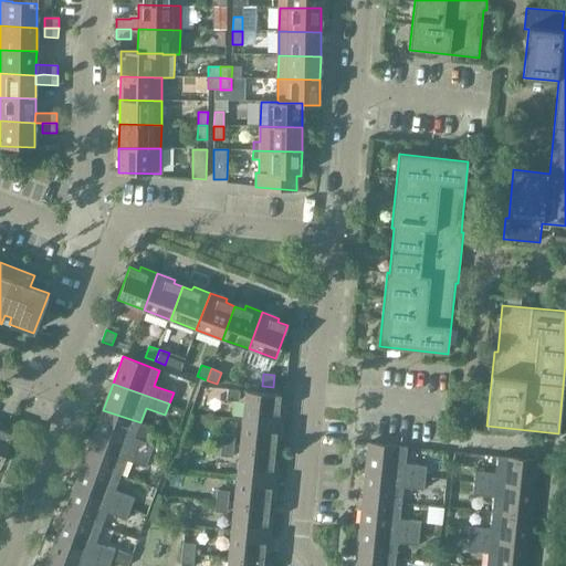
[(227,400),(239,401),(240,390),(228,389),(227,400)]
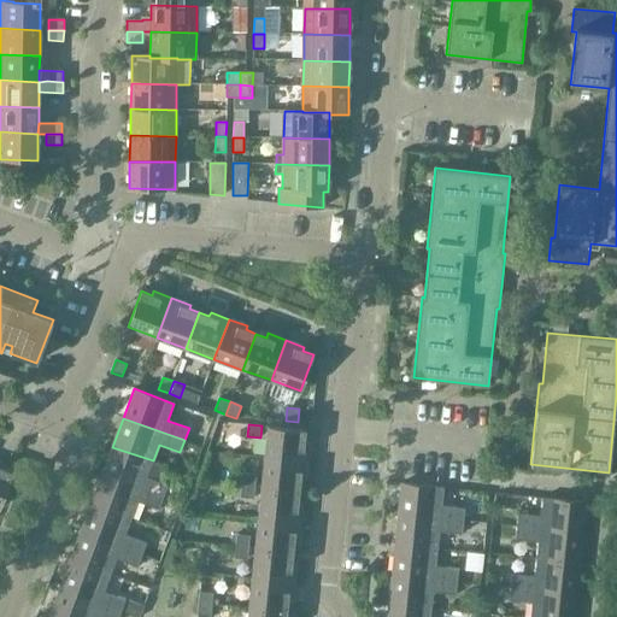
[(268,427),(264,458),(307,462),(309,442),(305,442),(306,430),(268,427)]
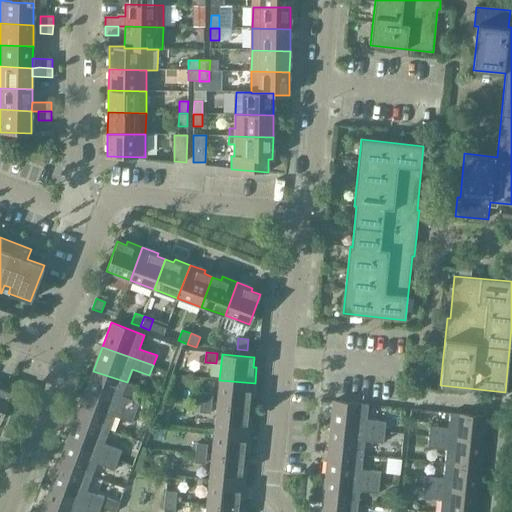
[(127,382),(93,371),(85,394),(136,413),(139,403),(122,396),(127,382)]
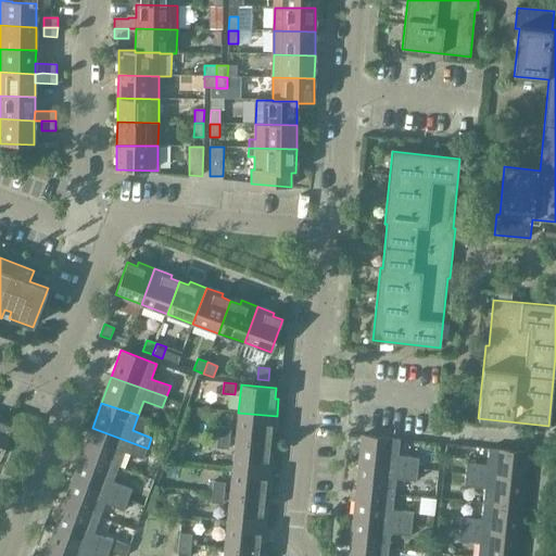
[(238,413),(236,440),(270,443),(272,433),(275,433),(277,416),(238,413)]
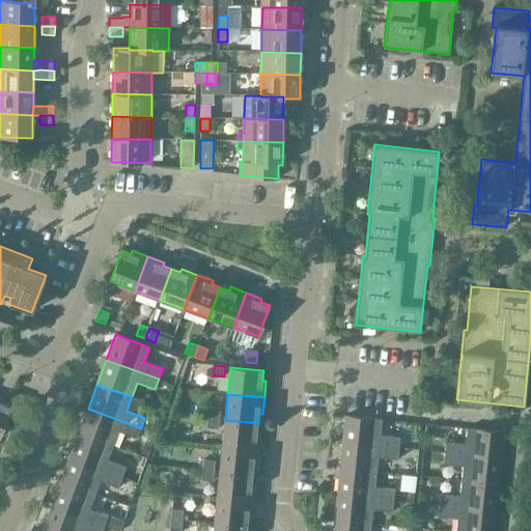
[(0,398),(0,437),(11,407),(2,403),(3,399),(0,398)]
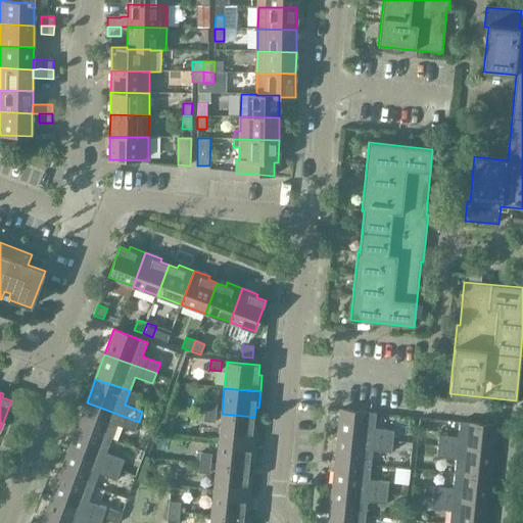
[(205,412),(217,413),(218,402),(206,401),(205,412)]
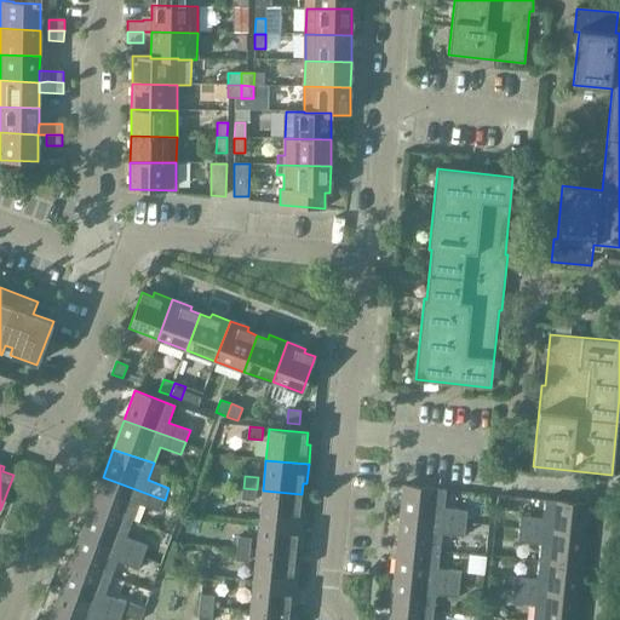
[(92,506),(132,521),(138,504),(160,512),(165,500),(103,477),(92,506)]
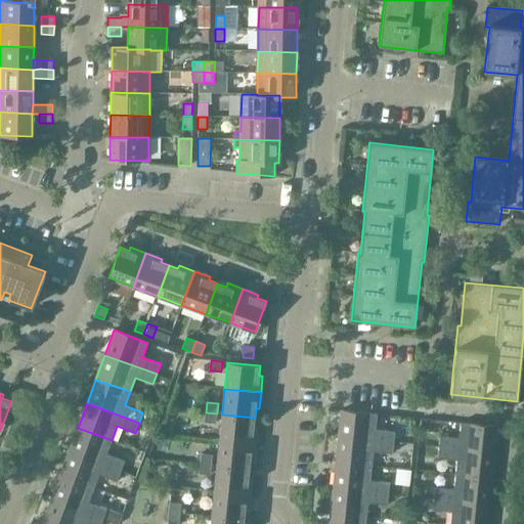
[(341,410),(339,437),(394,442),(395,432),(376,430),(377,415),(341,410)]
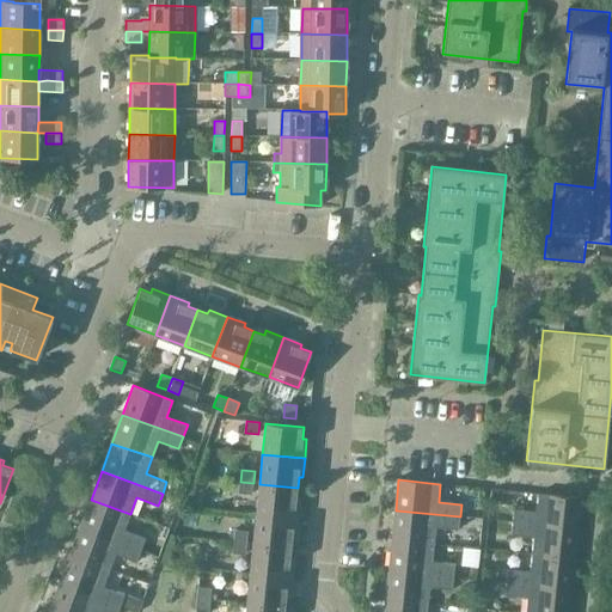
[(254,483),(240,482),(239,494),(252,495),(254,483)]
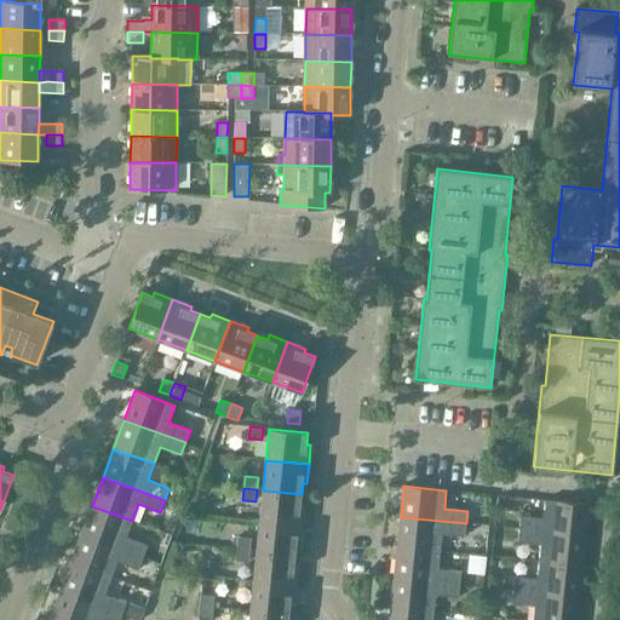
[(263,491),(259,521),(302,524),(304,505),(300,505),(302,494),(263,491)]
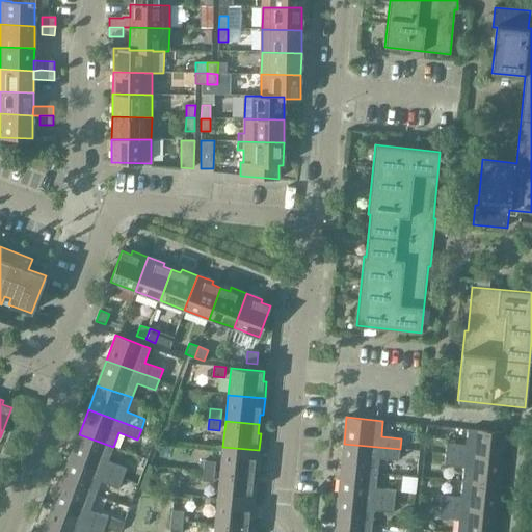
[(447,443),(446,454),(502,460),(504,433),(468,429),(466,445),(447,443)]
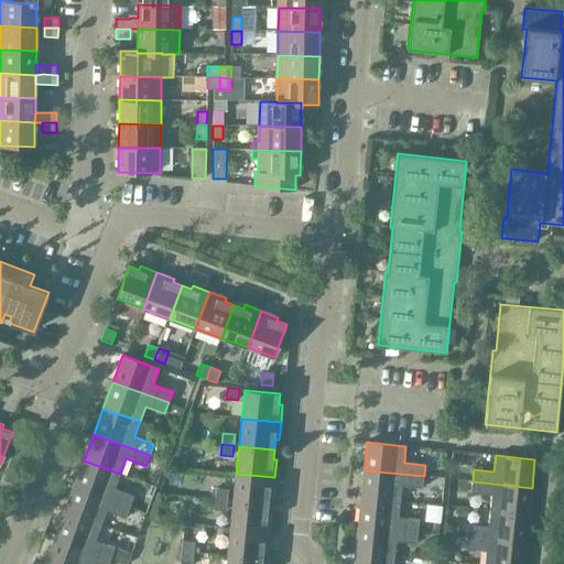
[(74,487),(130,507),(134,496),(115,489),(120,474),(84,461),(74,487)]
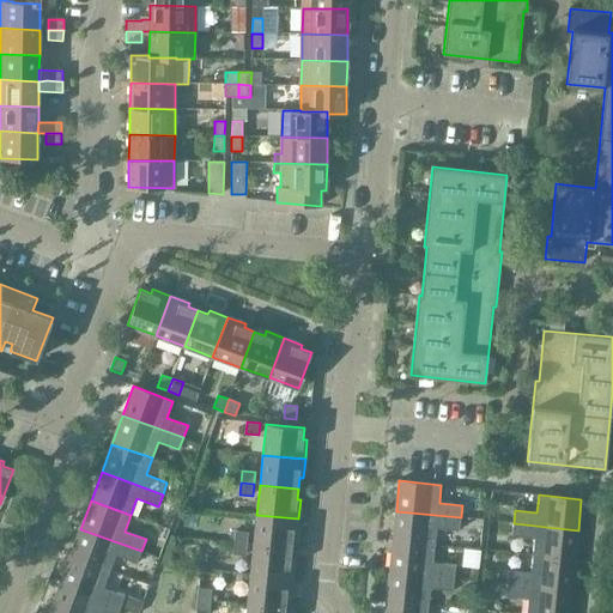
[(396,511),(393,541),(435,546),(437,528),(459,530),(461,517),(396,511)]
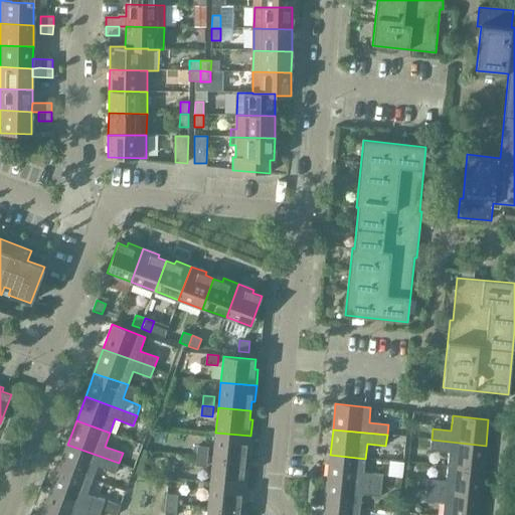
[(215,433),(213,458),(244,461),(245,452),(249,452),(250,436),(215,433)]
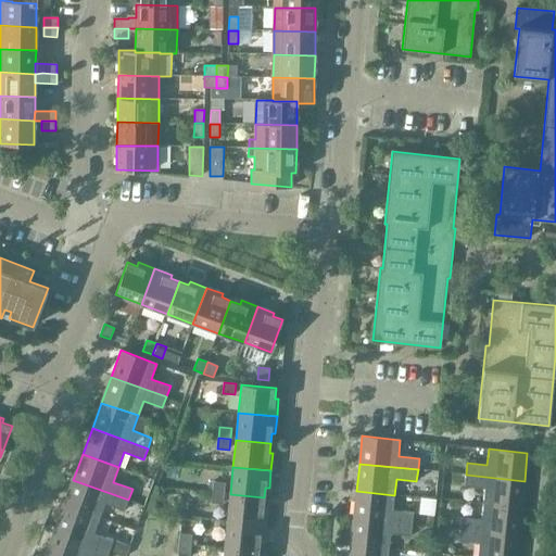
[(484,489),(483,504),(521,508),(525,481),(466,475),(465,487),(484,489)]
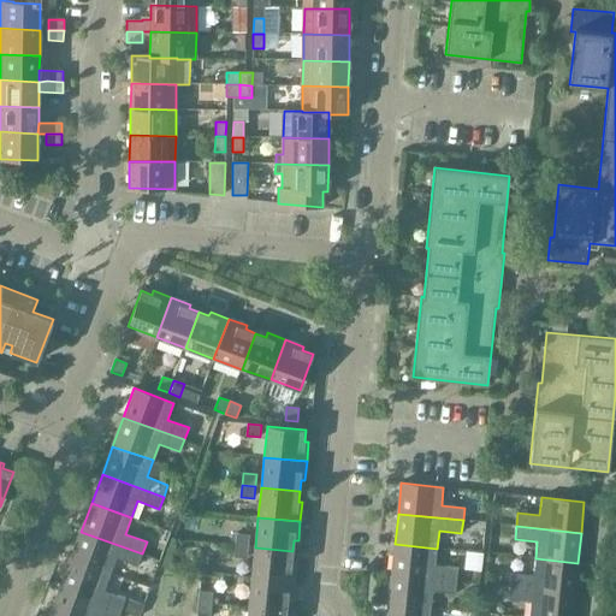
[(70,560),(110,574),(116,558),(137,566),(142,554),(81,532),(70,560)]
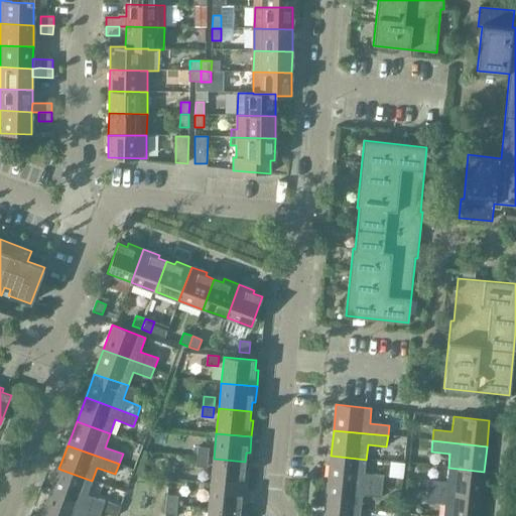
[(197,457),(209,458),(210,448),(198,446),(197,457)]
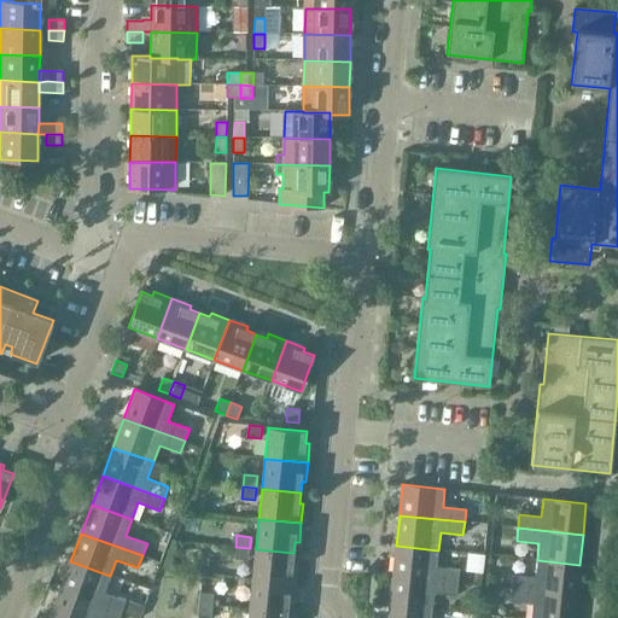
[(396,546),(392,576),(458,583),(459,570),(437,567),(438,551),(396,546)]
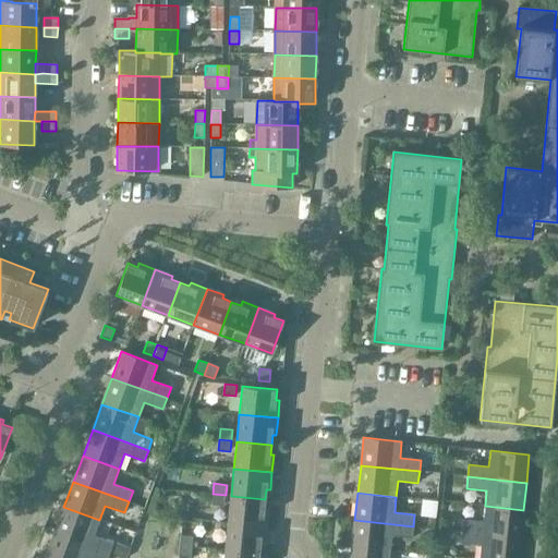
[(226,495),(213,494),(211,505),(225,506),(226,495)]
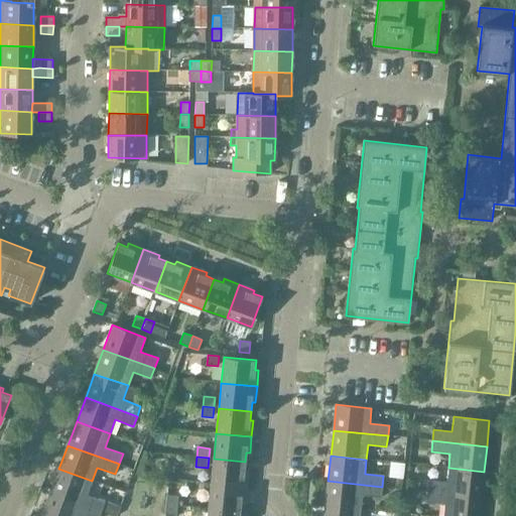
[(245,462),(214,459),(211,484),(246,487),(248,471),(245,471),(245,462)]
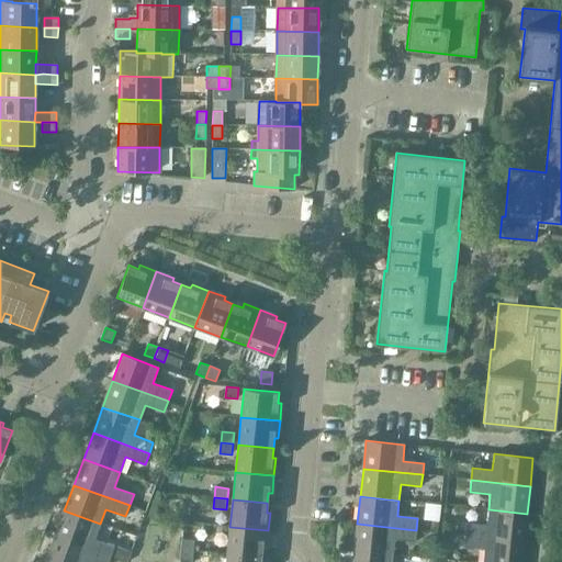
[(527,514),(489,509),(486,525),(467,523),(464,535),(524,541),(527,514)]
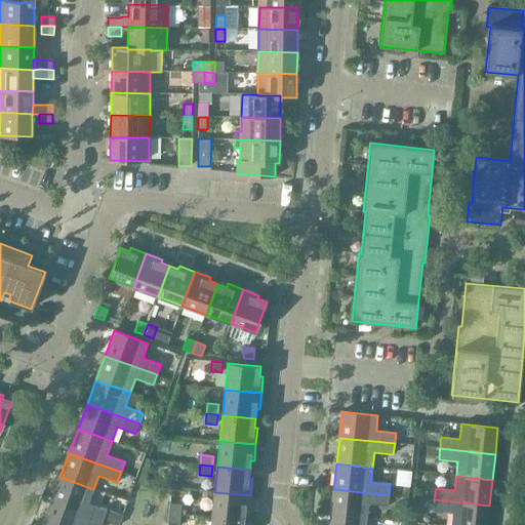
[(50,501),(104,520),(107,510),(88,503),(93,489),(59,477),(50,501)]
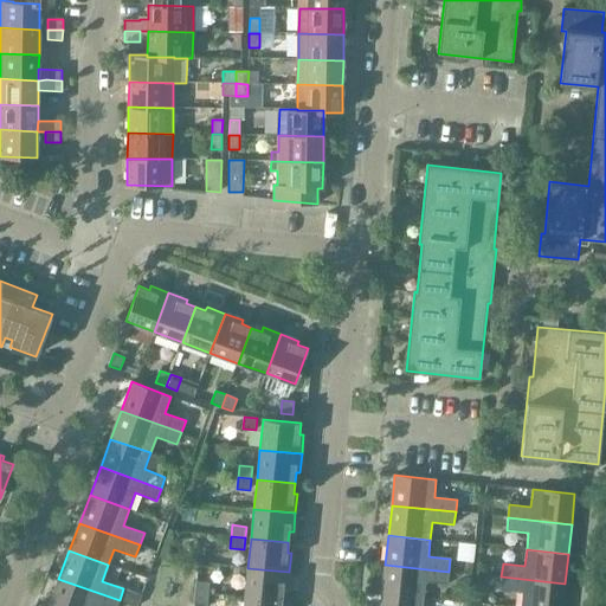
[(385,565),(382,594),(424,599),(425,581),(447,584),(449,572),(385,565)]
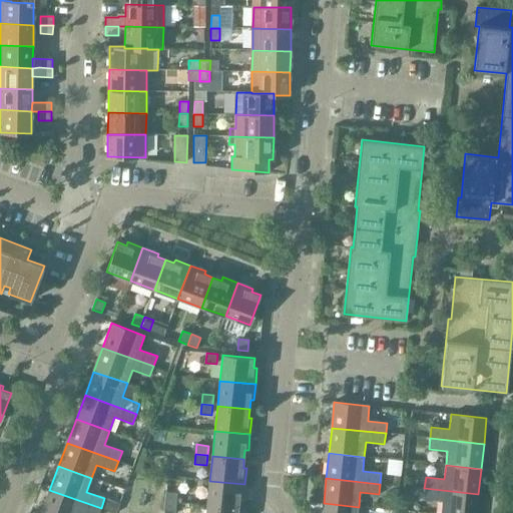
[(244,484),(209,481),(207,506),(238,509),(239,500),(243,501),(244,484)]
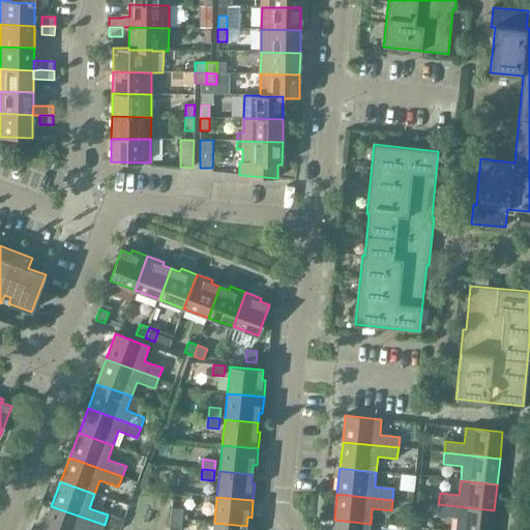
[(457,518),(454,529),(492,529),(494,510),(438,504),(437,516),(457,518)]
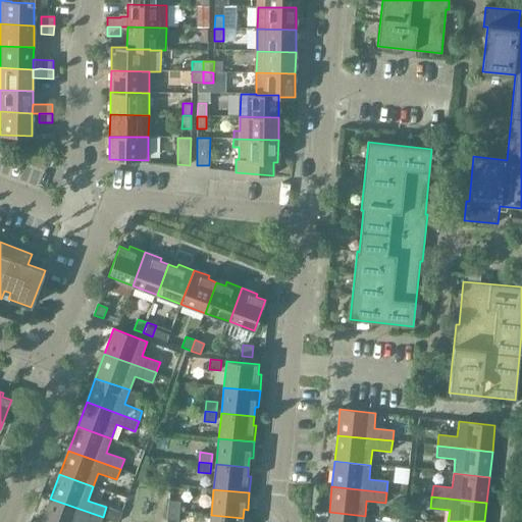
[(83,521),(100,521),(102,518),(103,517),(50,499),(41,521),(80,521),(81,521),(83,521)]
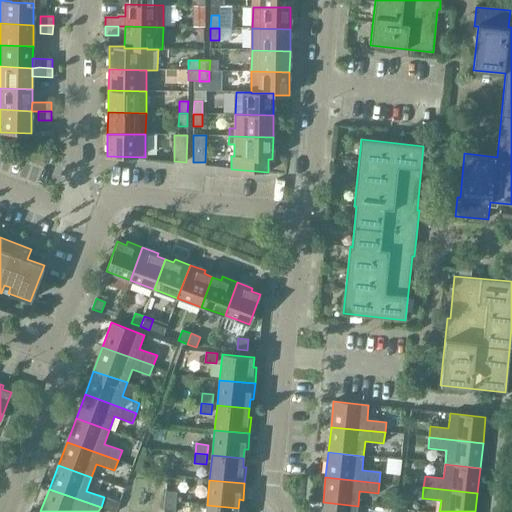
[(165,501),(176,502),(177,492),(166,491),(165,501)]
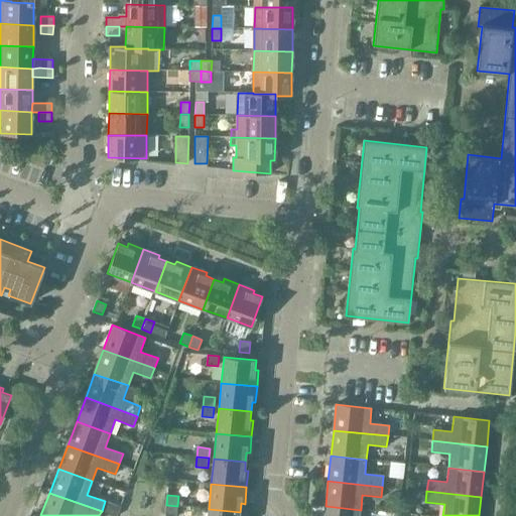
[(177,506),(166,505),(165,515),(176,515),(177,506)]
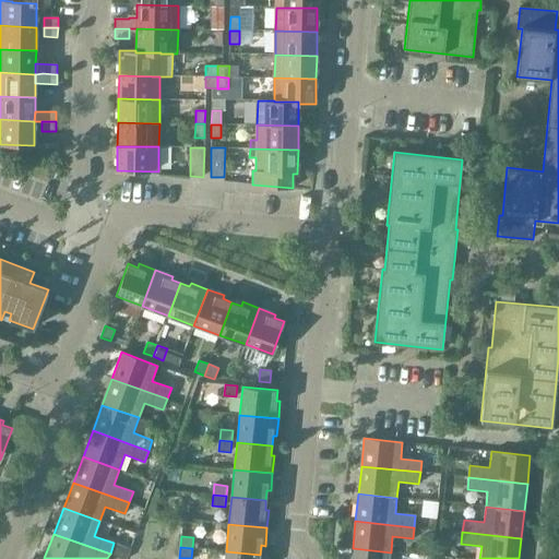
[(353,548),(351,558),(390,558),(391,552),(353,548)]
